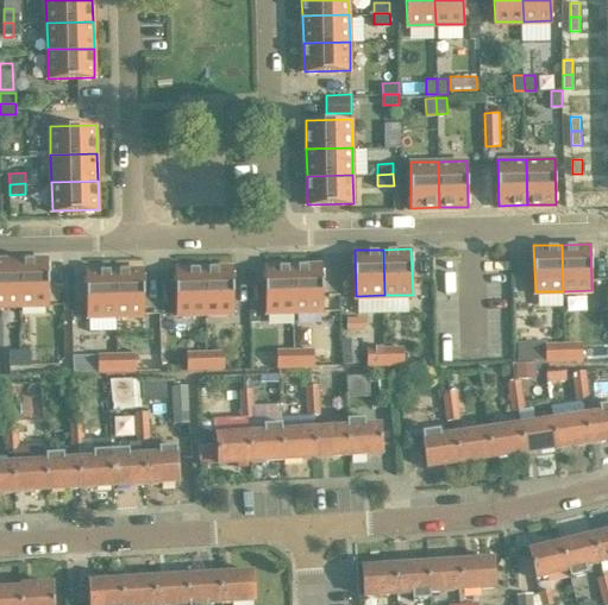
[(19,258),(0,258),(0,304),(20,304),(19,258)]
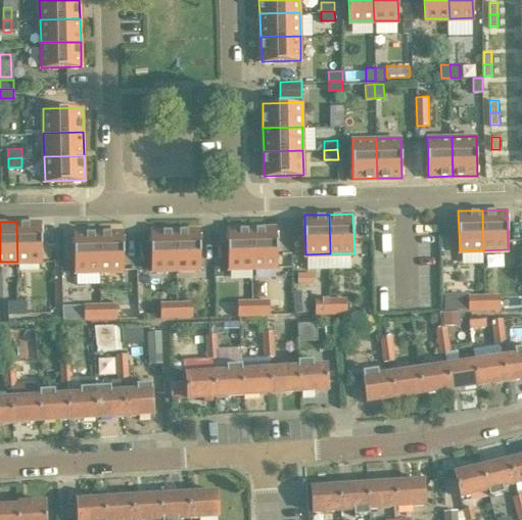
[(41,222),(16,222),(17,262),(42,261),(41,222)]
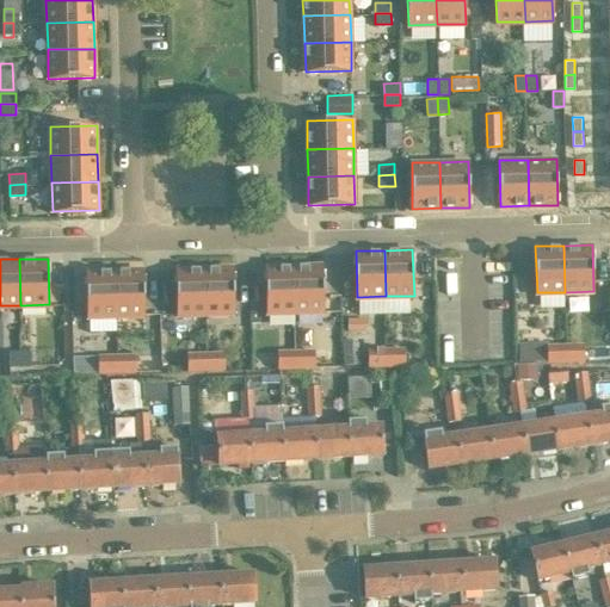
[(296,311),(295,265),(266,266),(267,313),(296,311)]
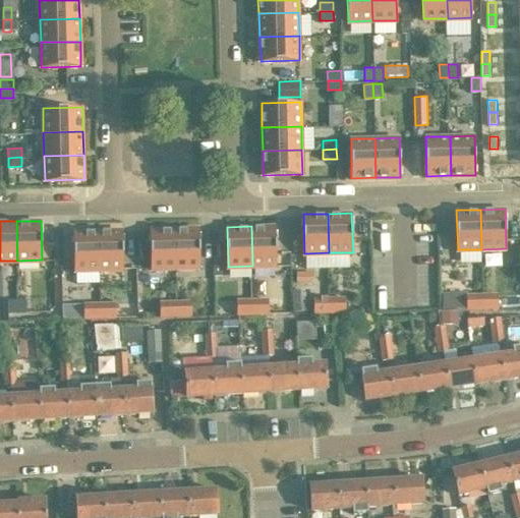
[(276,226),(251,226),(252,266),(277,265),(276,226)]
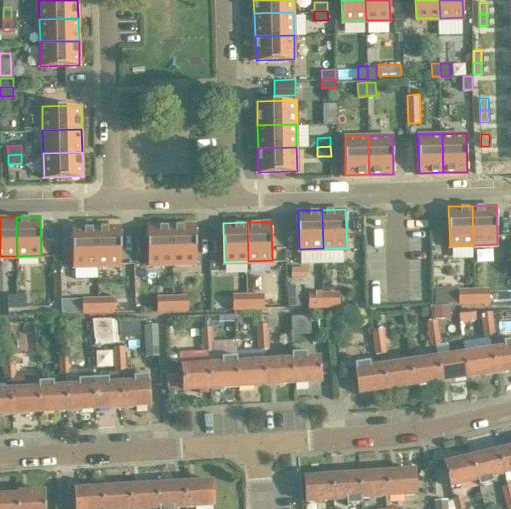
[(173,263),(172,224),(148,225),(149,264),(173,263)]
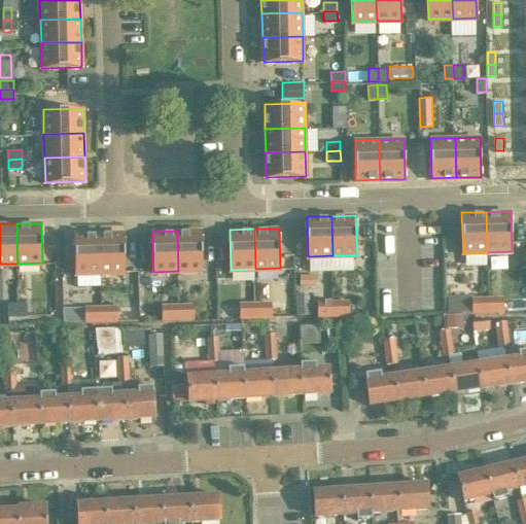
[(178,271),(203,270),(202,231),(177,231),(178,271)]
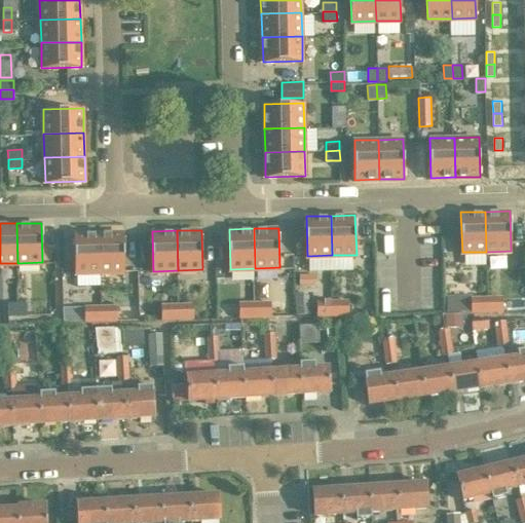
[(99,232),(74,233),(75,273),(100,272),(99,232)]
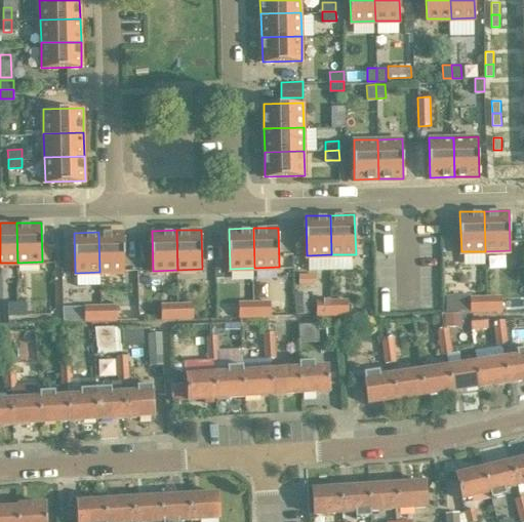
[(98,232),(99,272),(124,271),(123,232),(98,232)]
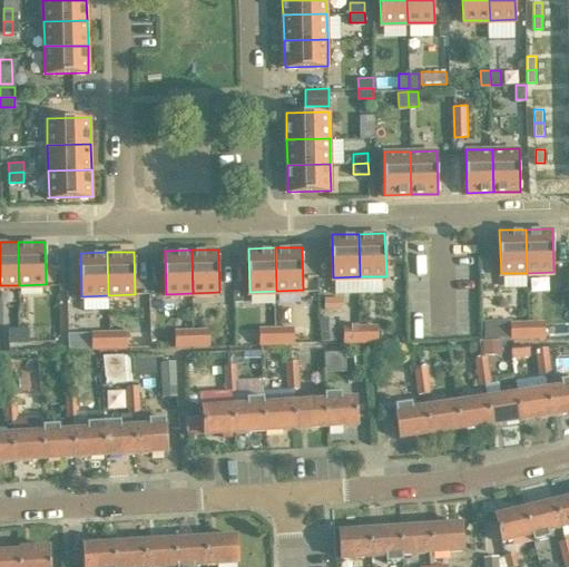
[(342,296),(325,296),(325,306),(342,306),(342,296)]
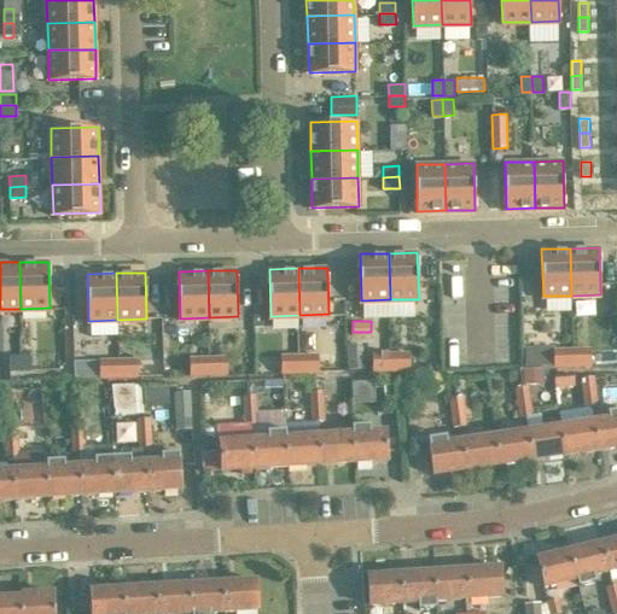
[(301,373),(300,352),(300,339),(289,339),(289,354),(280,354),(281,374),(301,373)]
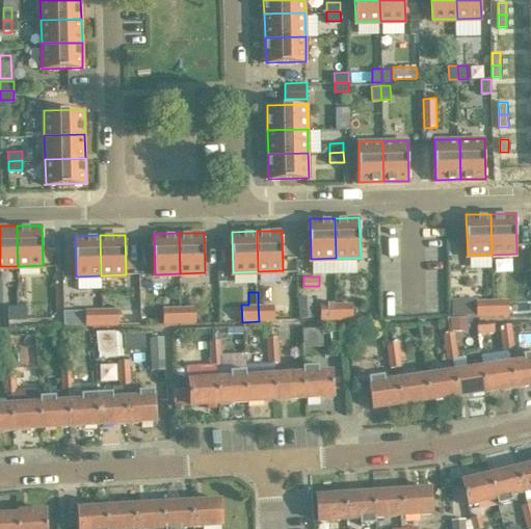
[(298,295),(298,317),(311,317),(311,294),(298,295)]
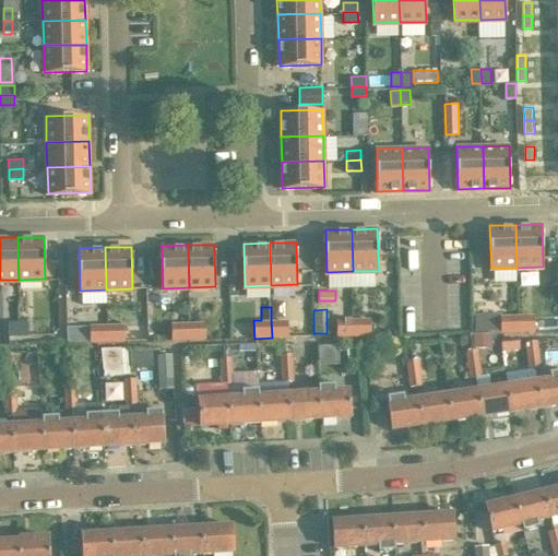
[(518,332),(518,314),(500,315),(500,332),(518,332)]
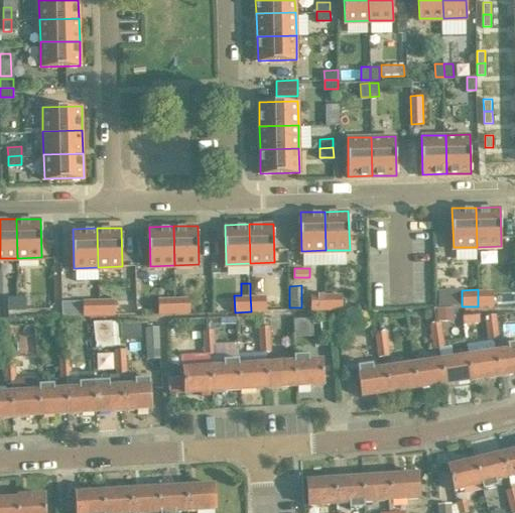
[(478,289),(478,306),(494,306),(493,289),(478,289)]
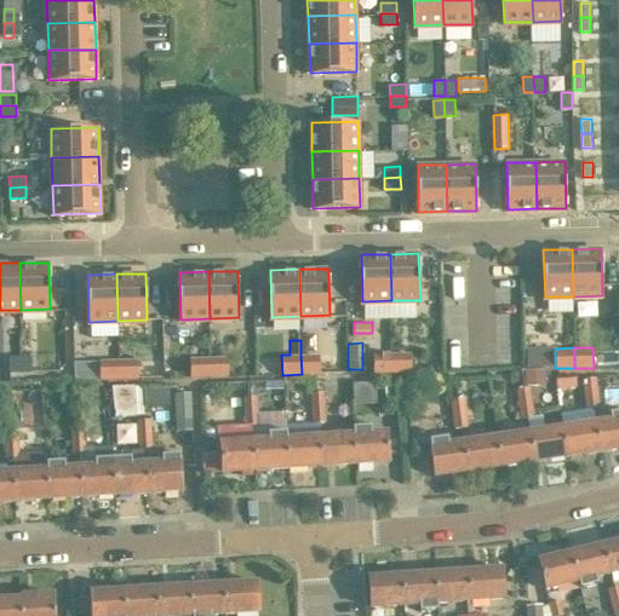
[(391,352),(393,373),(412,372),(411,351),(391,352)]
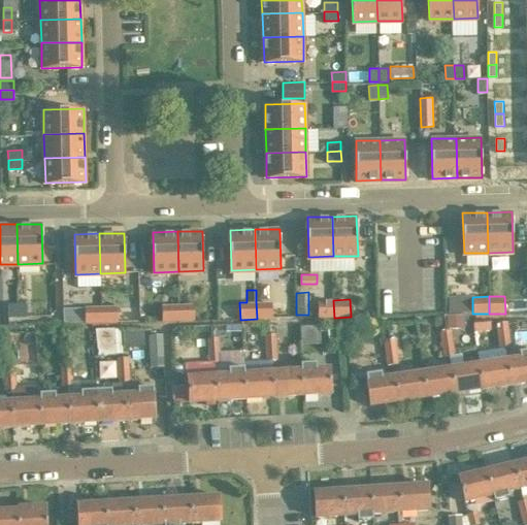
[(334,318),(333,300),(318,300),(318,318),(334,318)]
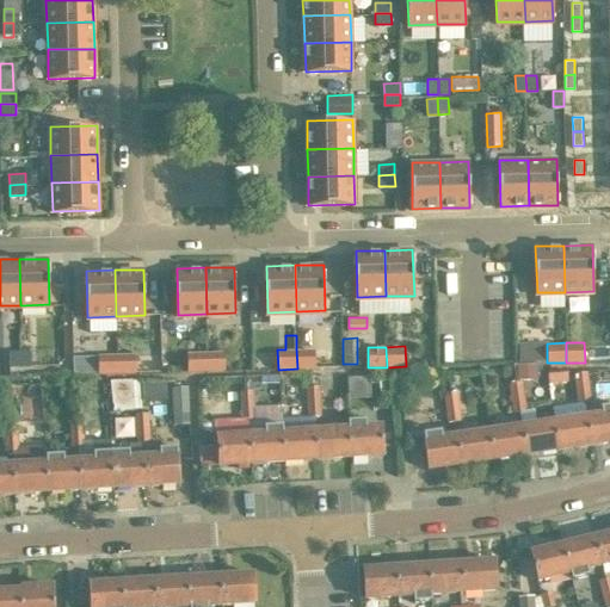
[(315,348),(296,348),(297,369),(315,369),(315,348)]
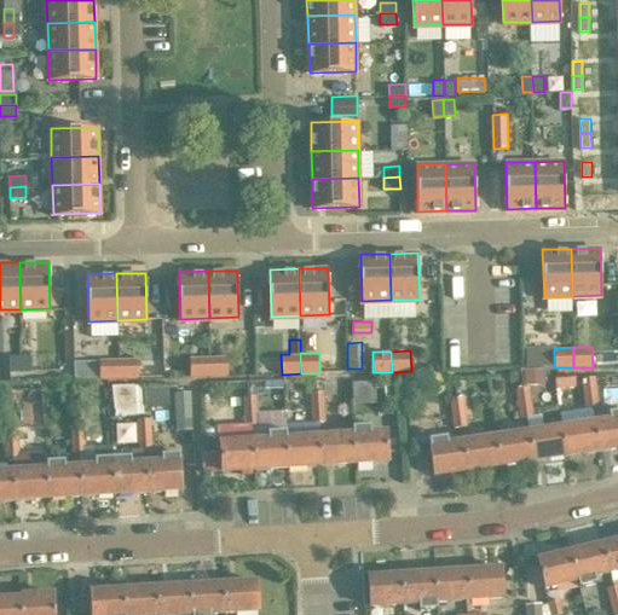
[(21,355),(21,371),(32,371),(32,354),(21,355)]
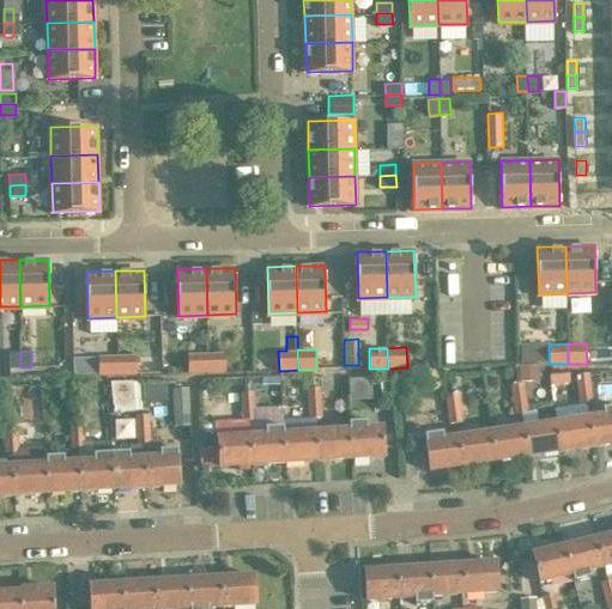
[(20,367),(20,352),(10,352),(10,367),(20,367)]
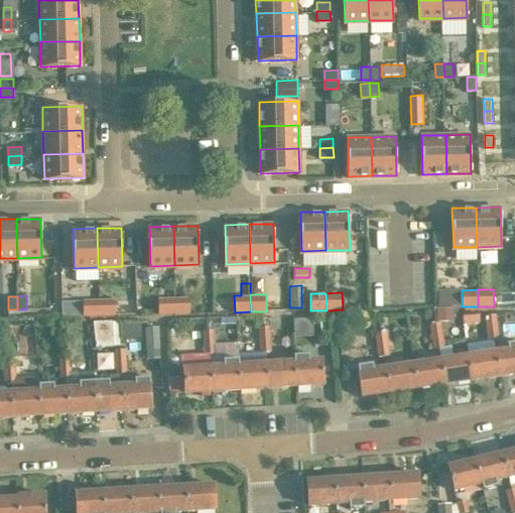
[(174,313),(174,296),(158,297),(158,314),(174,313)]
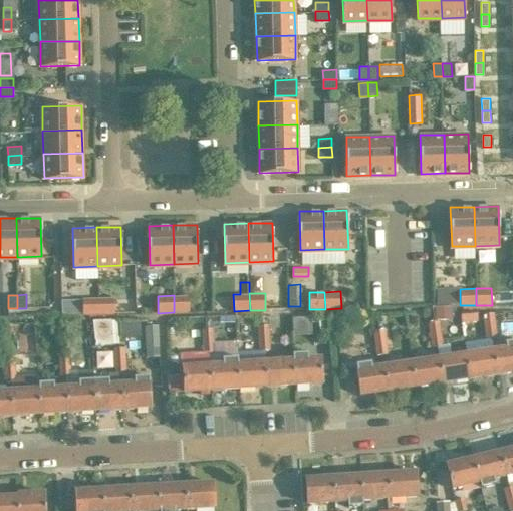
[(189,295),(174,295),(174,312),(190,312),(189,295)]
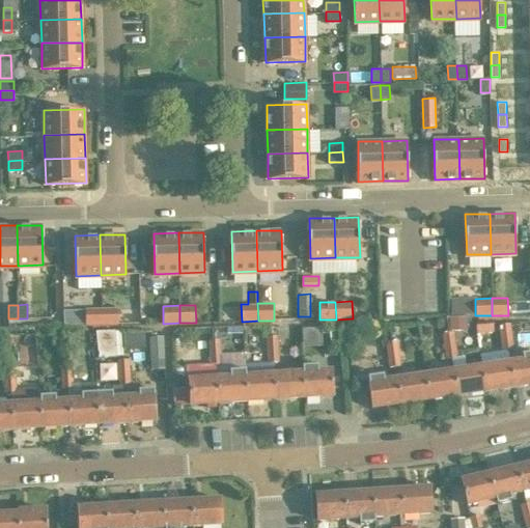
[(102,325),(102,307),(85,308),(85,326),(102,325)]
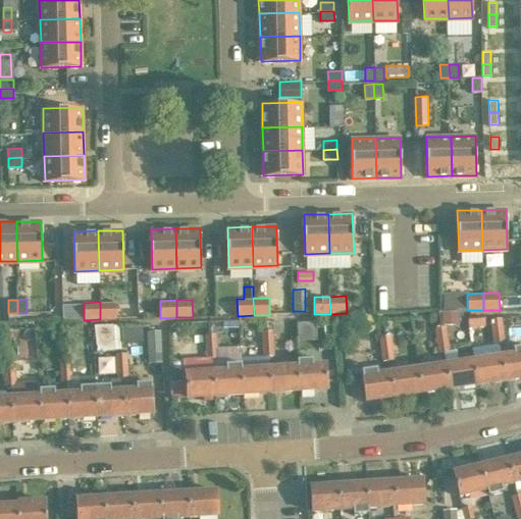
[(100,302),(100,319),(116,319),(115,302),(100,302)]
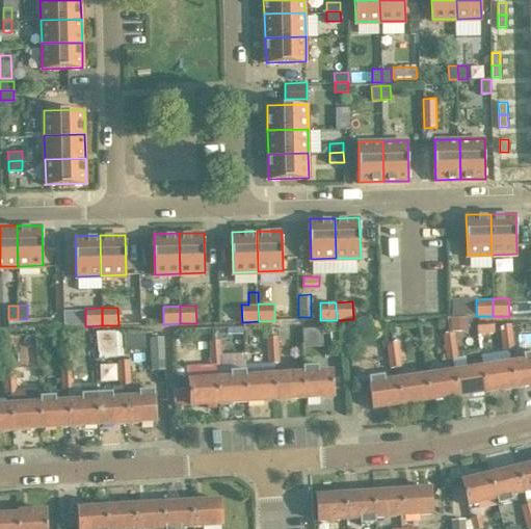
[(468,318),(450,318),(450,331),(468,331),(468,318)]
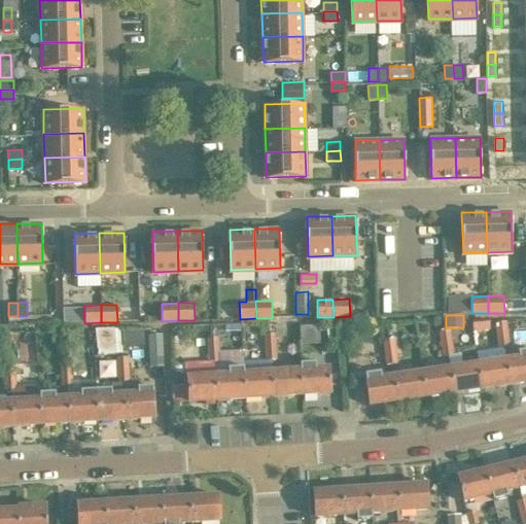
[(490,328),(489,318),(472,319),(474,329),(490,328)]
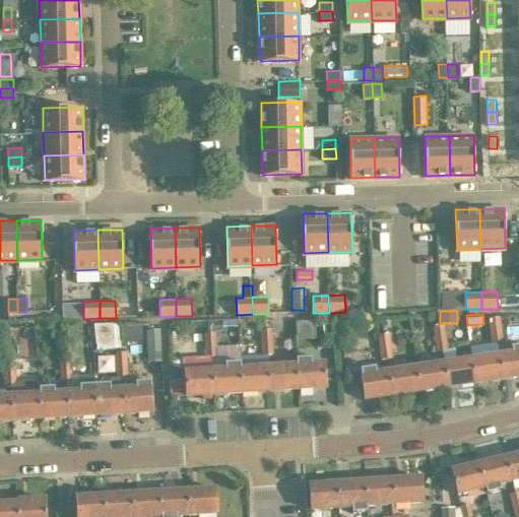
[(189,317),(189,326),(207,326),(207,317),(189,317)]
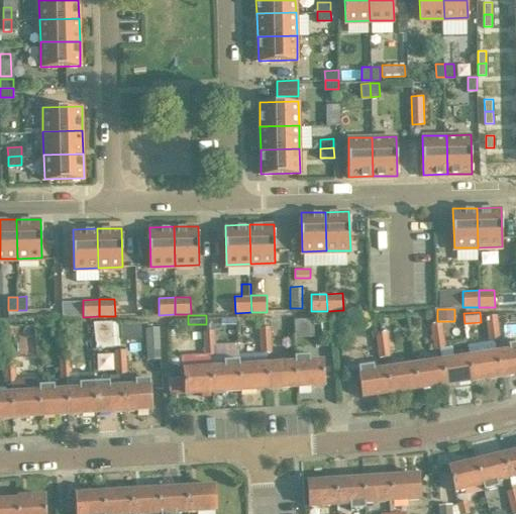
[(499,327),(497,315),(485,316),(487,328),(499,327)]
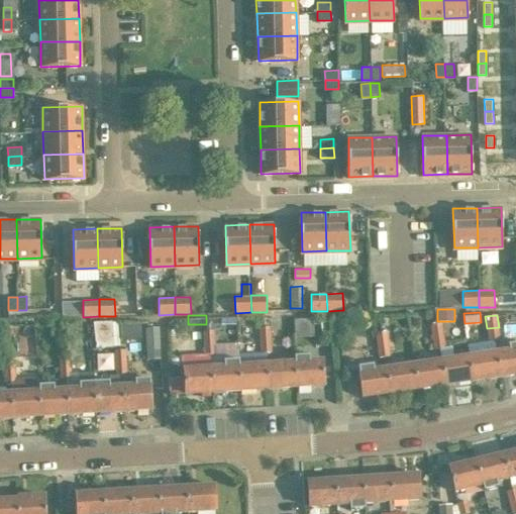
[(312,318),(295,319),(296,336),(313,335),(312,318)]
